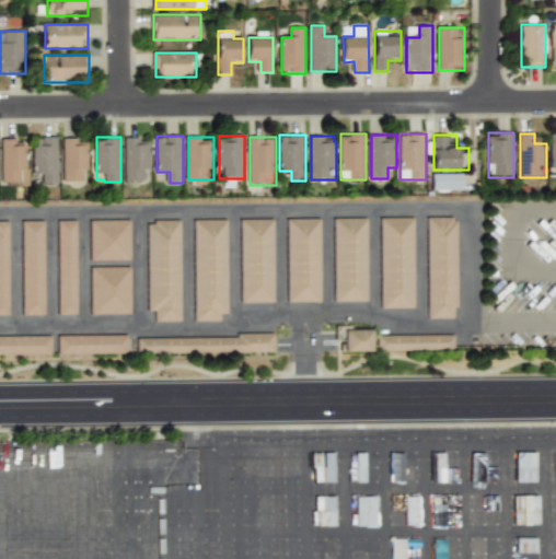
[(60,138),(60,185),(45,185),(45,175),(35,175),(35,140),(45,139),(45,142),(46,142),(46,138),(60,138)]
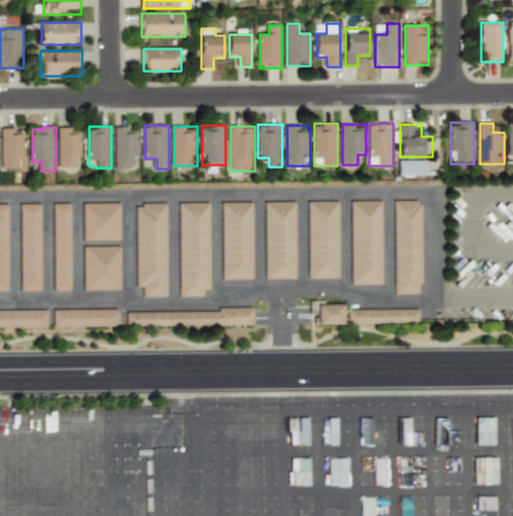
[(139,127),(116,127),(116,168),(139,168),(139,127)]
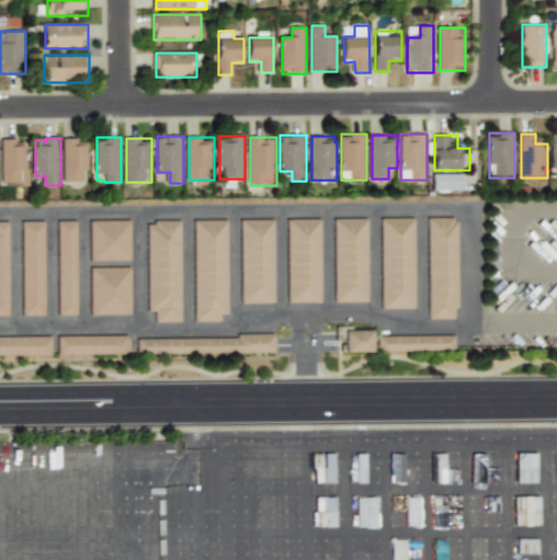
[(84,181),(66,181),(65,139),(80,139),(80,143),(90,143),(91,171),(84,171),(84,181)]
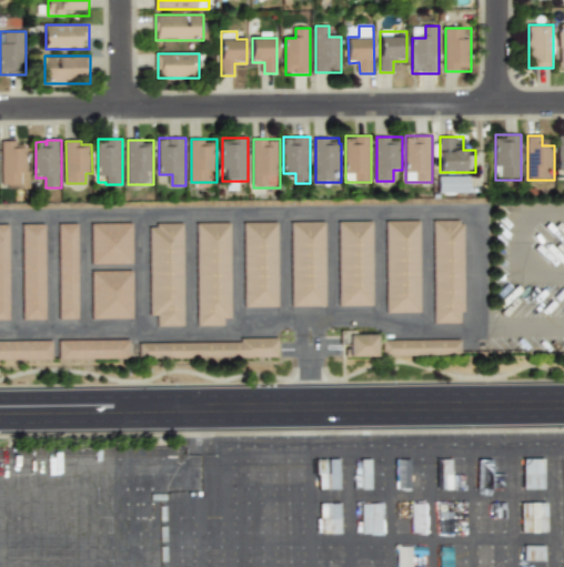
[(23,185),(4,185),(3,142),(19,142),(19,145),(29,145),(29,173),(23,173),(23,185)]
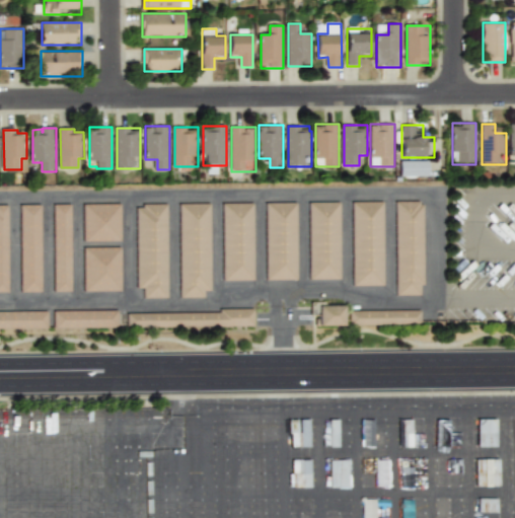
[(430,160),(400,160),(400,177),(430,177),(430,160)]
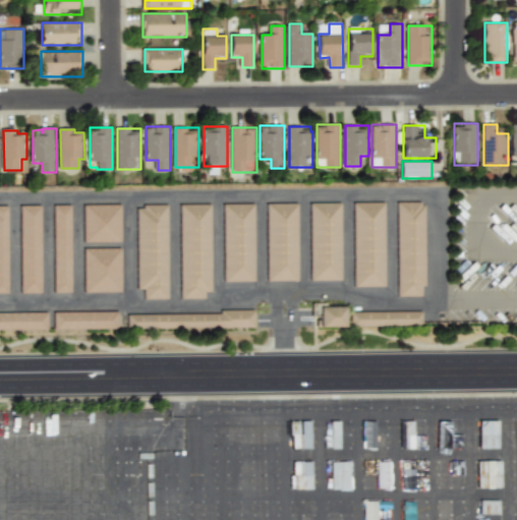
[(399,203),(400,297),(424,297),(424,287),(427,287),(426,206),(423,206),(423,203),(399,203)]
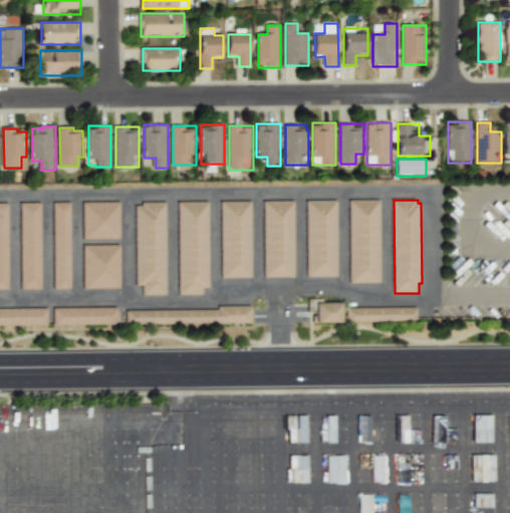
[(265,202),(295,201),(296,277),(266,277),(265,202)]
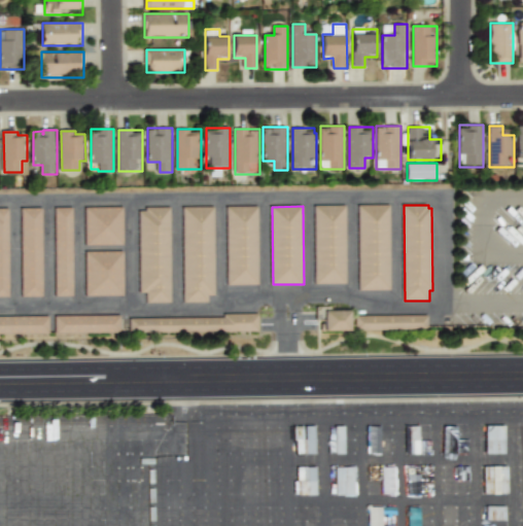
[(316,206),(347,206),(347,284),(316,284),(316,206)]
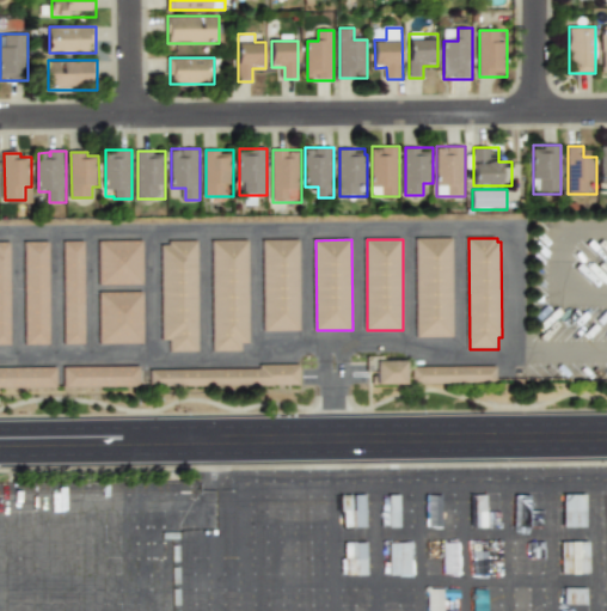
[(418,337),(454,337),(454,239),(418,239),(418,337)]
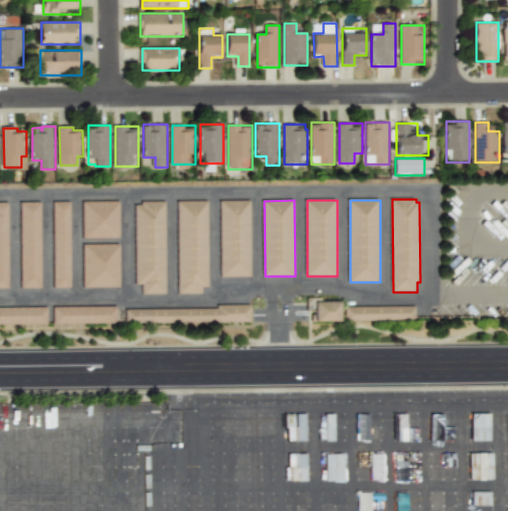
[(181,294),(180,202),(209,201),(210,287),(204,287),(204,294),(181,294)]
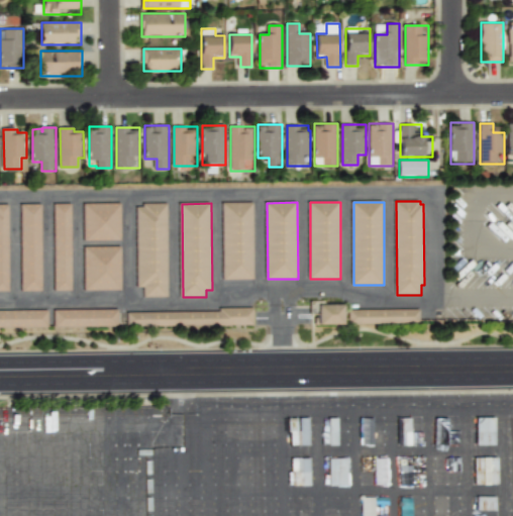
[(255,280),(254,203),(224,203),(225,280),(255,280)]
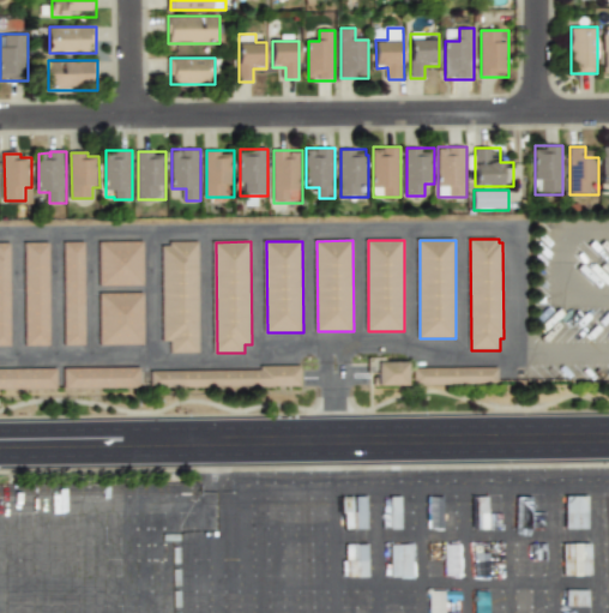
[(52,242),(53,346),(28,346),(28,244),(52,242)]
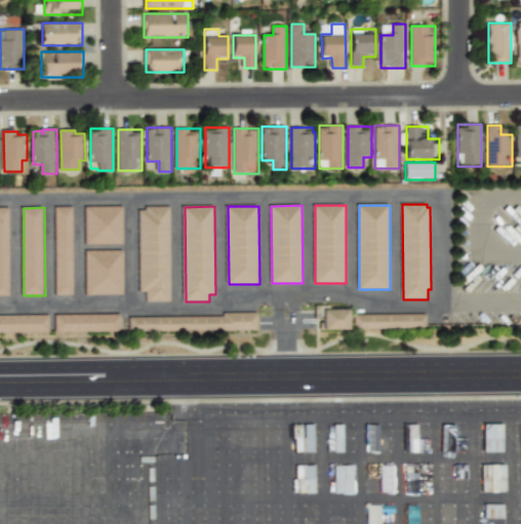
[(74,207),(75,295),(57,295),(56,207),(74,207)]
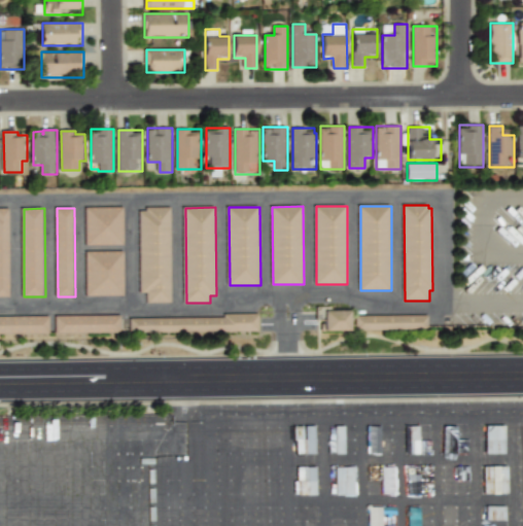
[(126,245),(88,245),(86,208),(125,208),(126,245)]
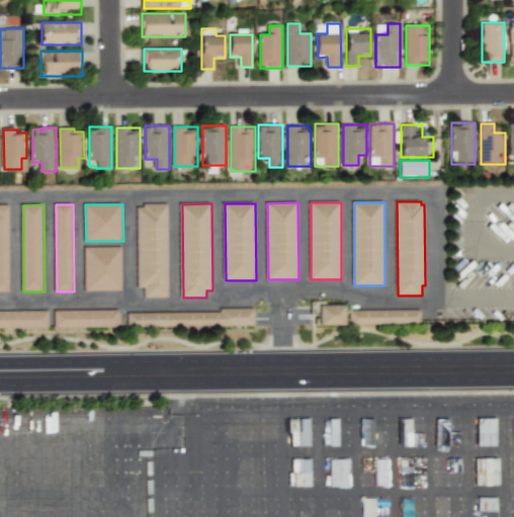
[(169,204),(170,297),(146,297),(146,288),(140,288),(139,207),(145,207),(145,204),(169,204)]
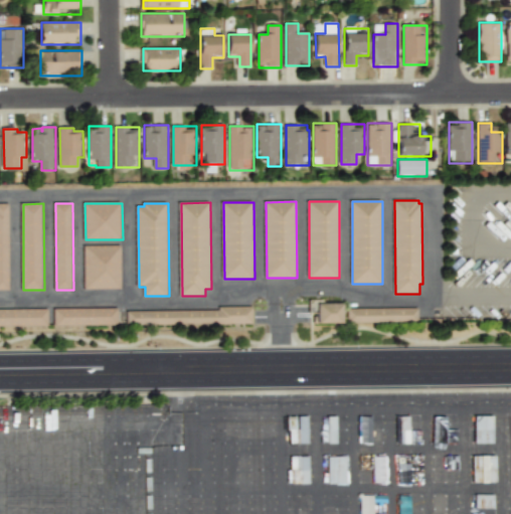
[(0,290),(11,290),(10,204),(0,204),(0,290)]
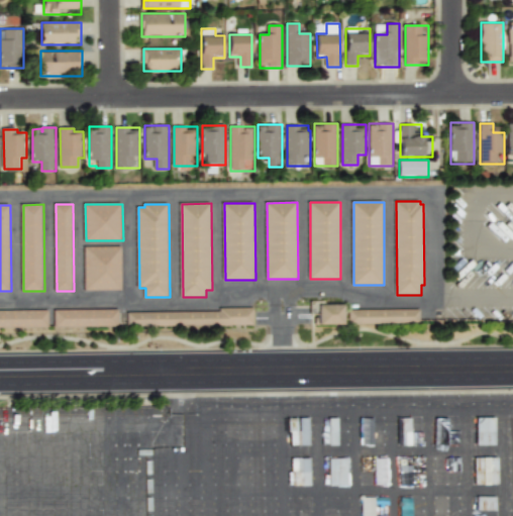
[(87,291),(123,290),(122,246),(86,247),(87,291)]
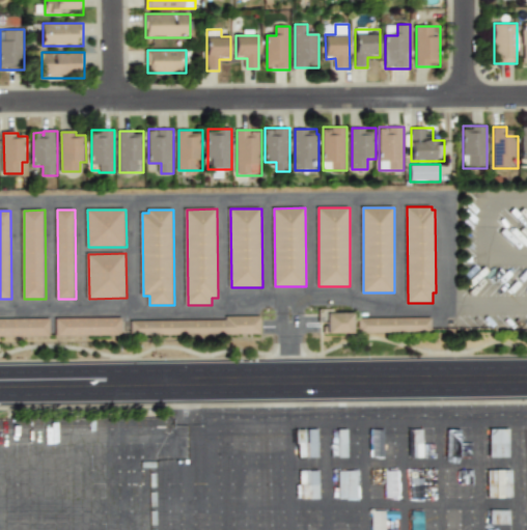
[(354,334),(353,312),(321,312),(321,324),(327,324),(328,334),(354,334)]
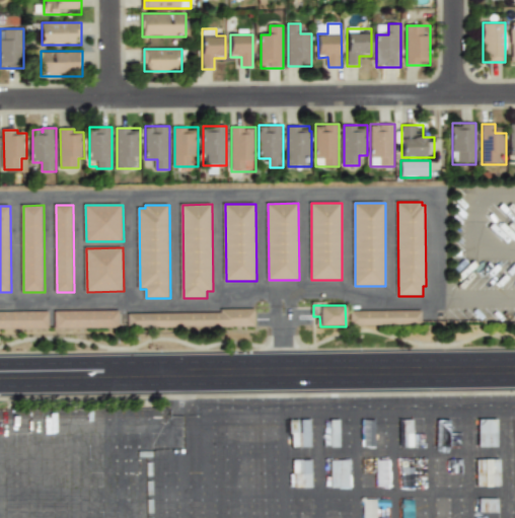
[(416,447),(415,420),(399,420),(400,448),(416,447)]
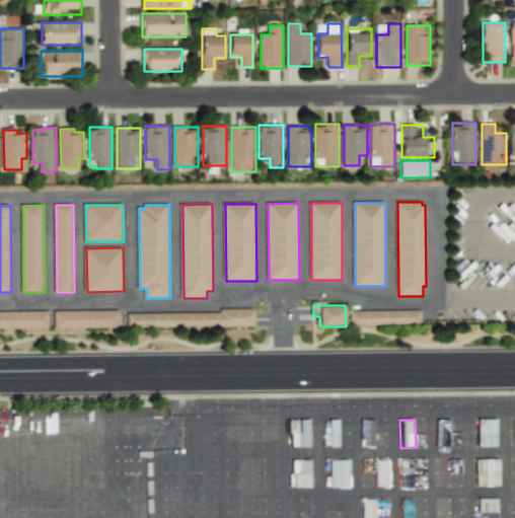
[(480,447),(499,447),(498,420),(480,420),(480,447)]
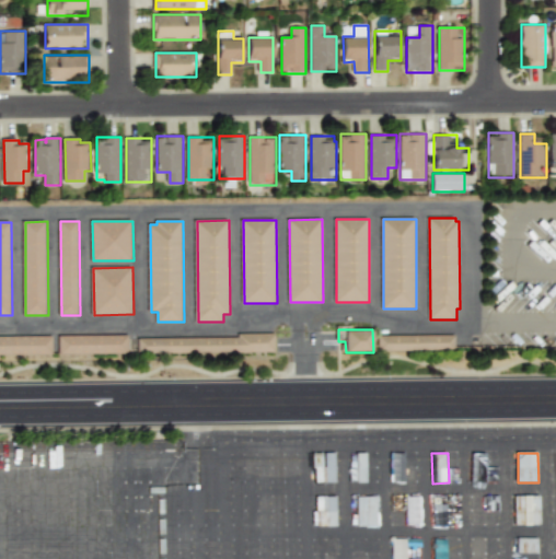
[(316,527),(329,526),(329,528),(345,528),(344,496),(337,497),(336,454),(314,454),(316,527)]
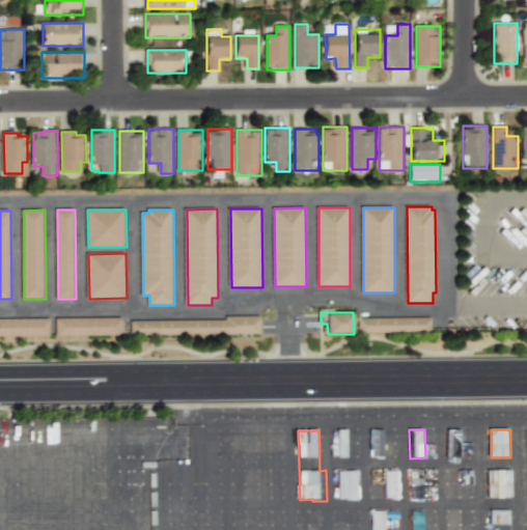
[(340,500),(360,500),(359,471),(350,472),(349,430),(339,430),(340,500)]
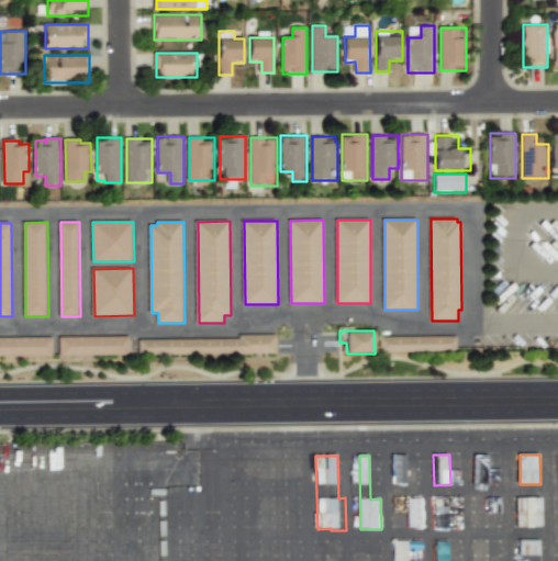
[(409,484),(409,456),(394,456),(395,484),(409,484)]
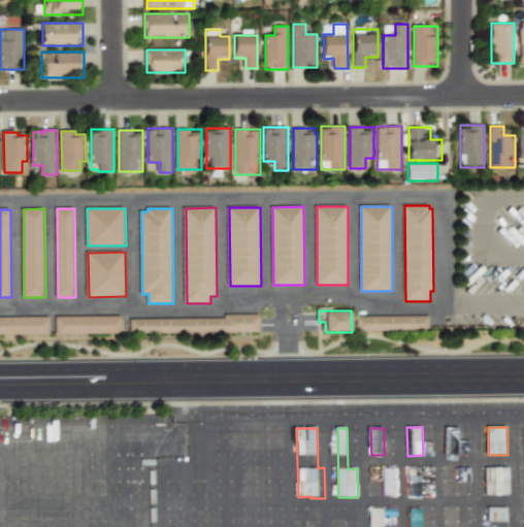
[(446,428),(446,456),(459,455),(459,428),(446,428)]
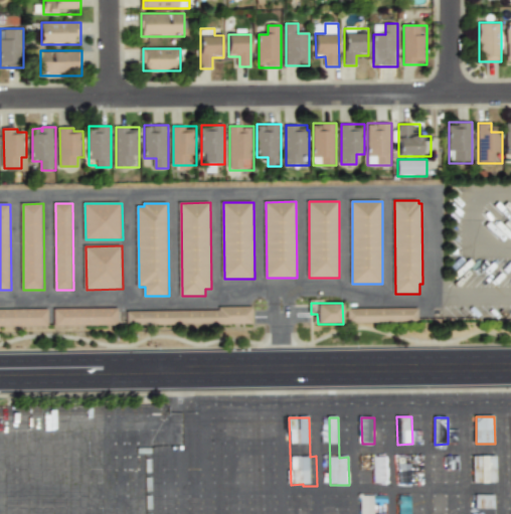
[(497,484),(498,457),(475,457),(475,484),(497,484)]
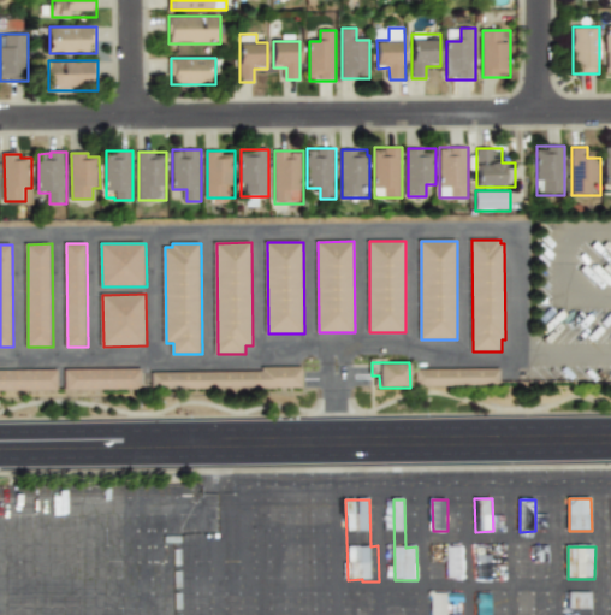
[(449,548),(450,579),(464,578),(463,548),(449,548)]
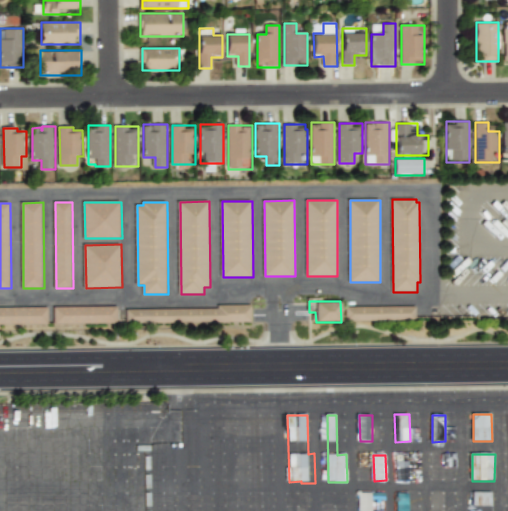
[(373,510),(374,493),(361,493),(361,510),(373,510)]
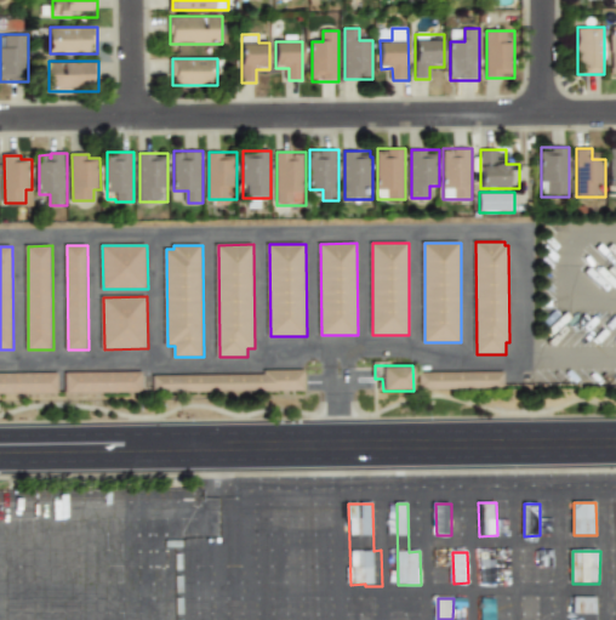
[(575,614),(595,614),(595,599),(575,599),(575,614)]
